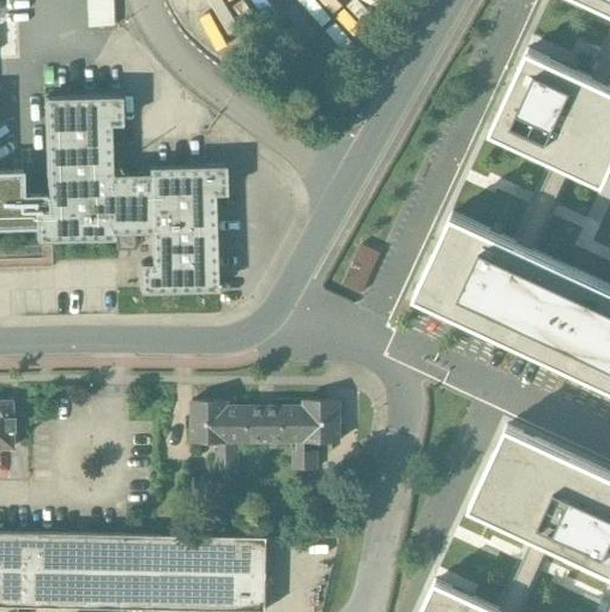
[(176,0),(204,33),(209,28),(205,22),(230,0),(176,0)]
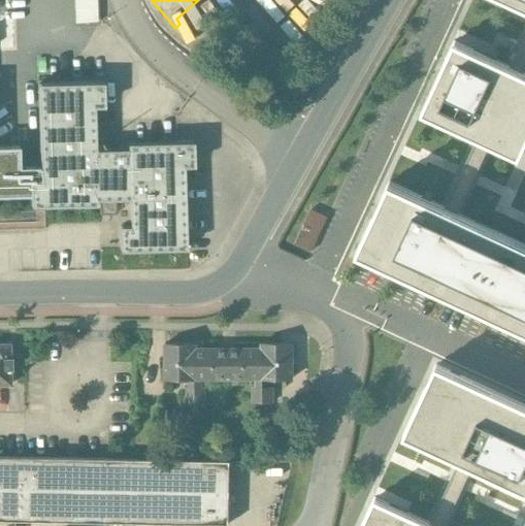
[(101,1),(81,3),(83,24),(101,23),(101,1)]
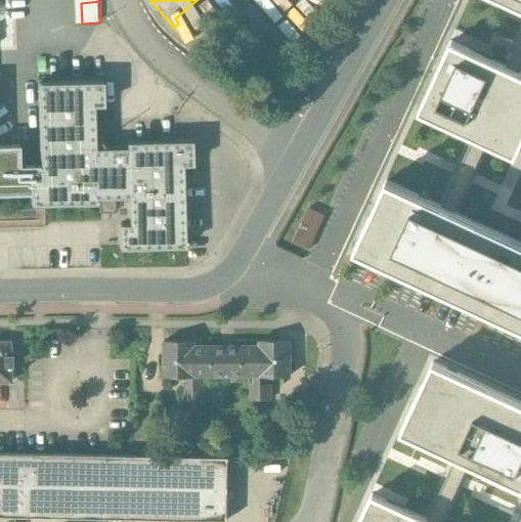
[(454,31),(422,102),(476,128),(493,135),(520,148),(520,61),(510,56),(454,31)]
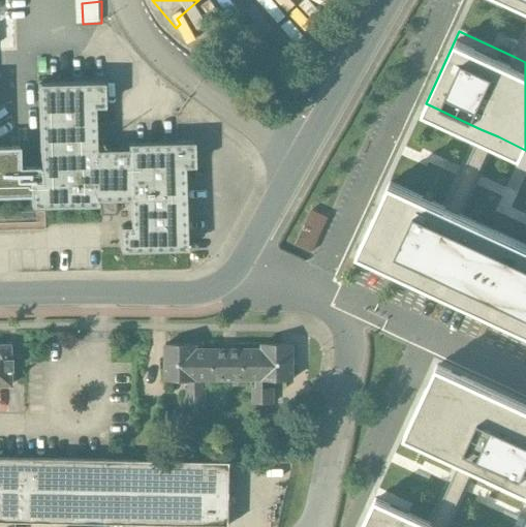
[(525,31),(516,53),(515,57),(525,62),(525,31)]
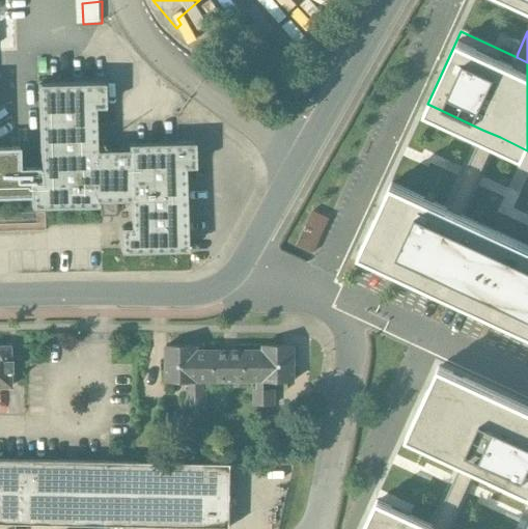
[(0,199),(34,198),(35,209),(100,207),(100,202),(134,201),(134,229),(123,230),(124,253),(189,251),(187,168),(197,168),(196,145),(132,147),(132,152),(98,154),(96,109),(107,108),(106,85),(42,87),(45,171),(43,171),(42,169),(23,170),(22,148),(0,149),(0,199)]
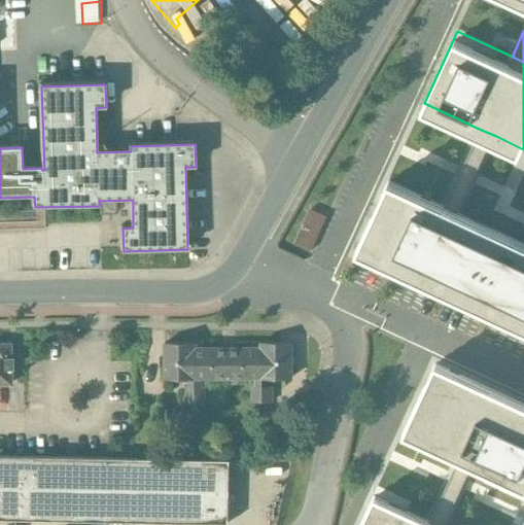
[(496,136),(479,129),(462,165),(445,208),(463,216),(479,172),(496,136)]
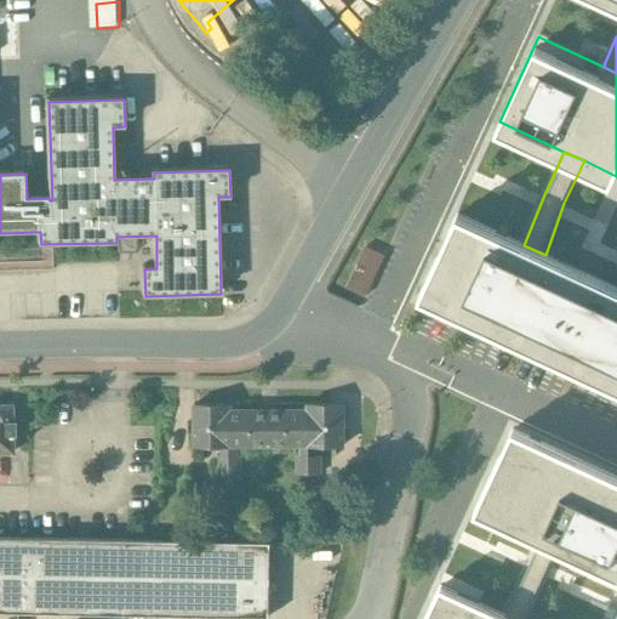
[(524,245),(458,216),(412,322),(616,410),(616,287),(546,255),(524,245)]
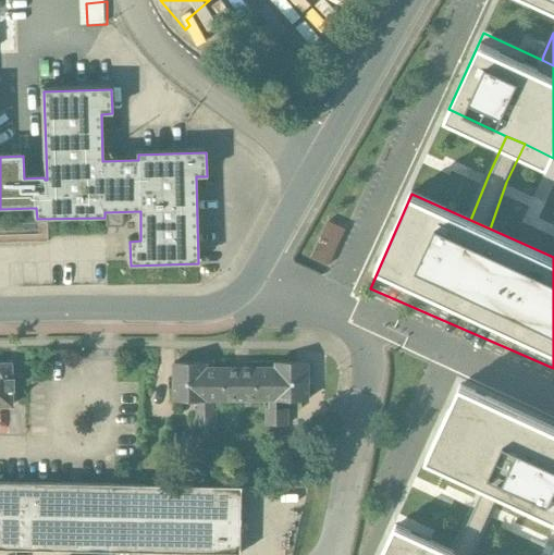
[(0,408),(14,408),(13,392),(14,392),(14,380),(13,380),(13,365),(0,365),(0,408)]
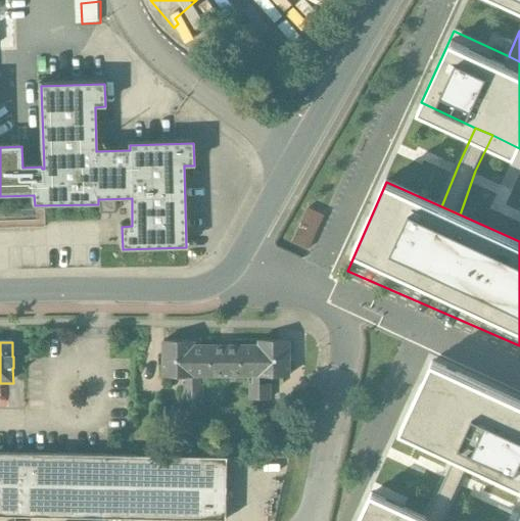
[(197,342),(167,342),(167,377),(292,377),(292,342),(263,342),(263,347),(196,347),(197,342)]
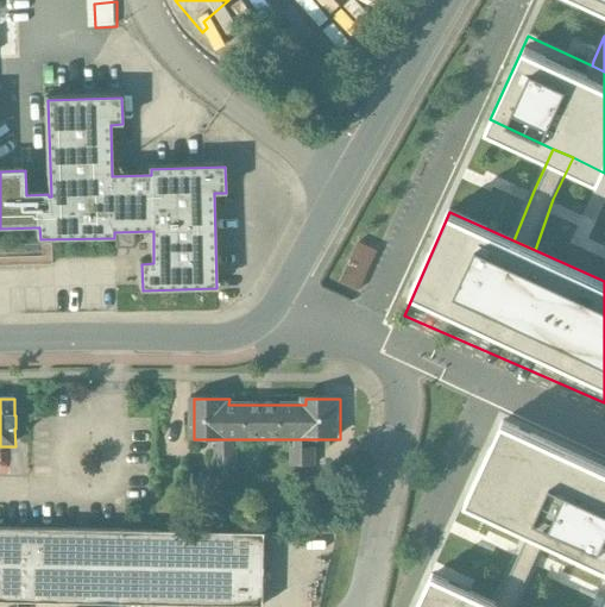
[(604,452),(509,408),(471,489),(533,518),(552,527),(603,551),(604,552),(604,452)]
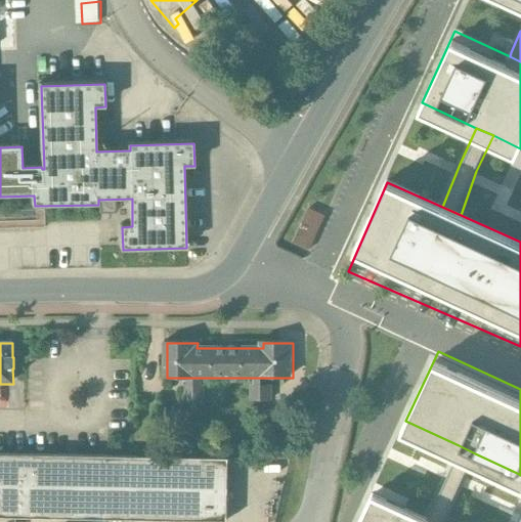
[(206,387),(187,387),(187,401),(196,401),(206,401),(206,387)]
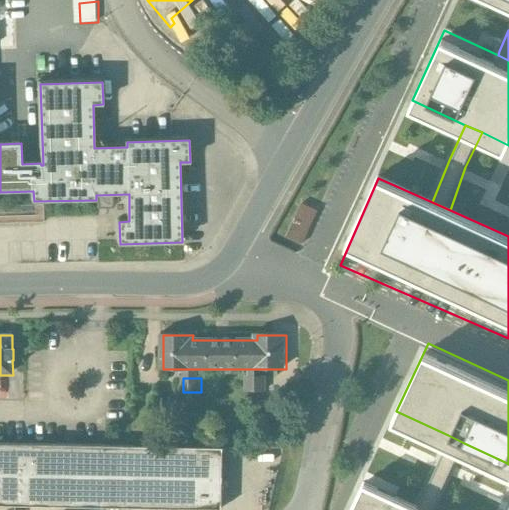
[(267,378),(248,378),(248,392),(267,392),(267,378)]
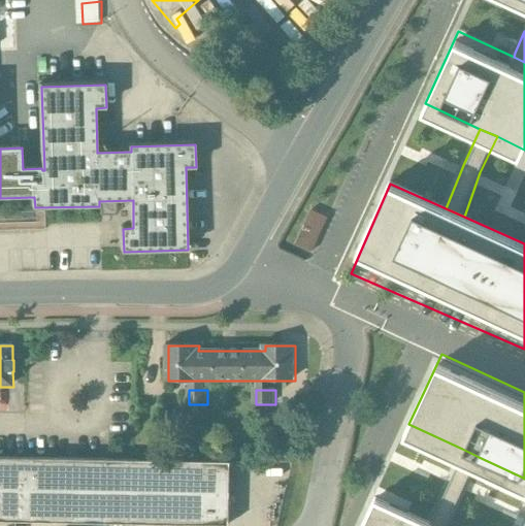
[(197,422),(197,404),(189,404),(189,421),(197,422)]
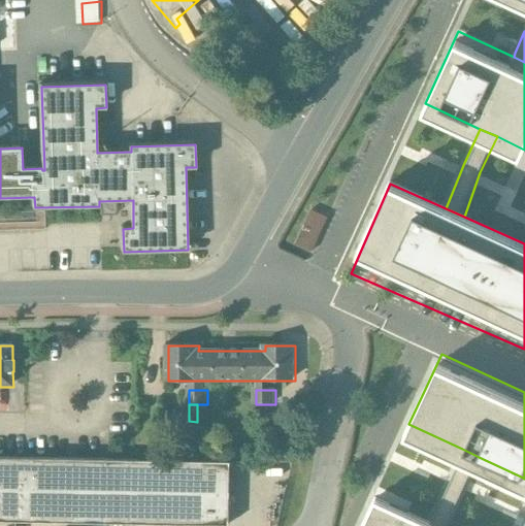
[(479,457),(462,449),(443,492),(433,511),(450,518),(458,499),(479,457)]
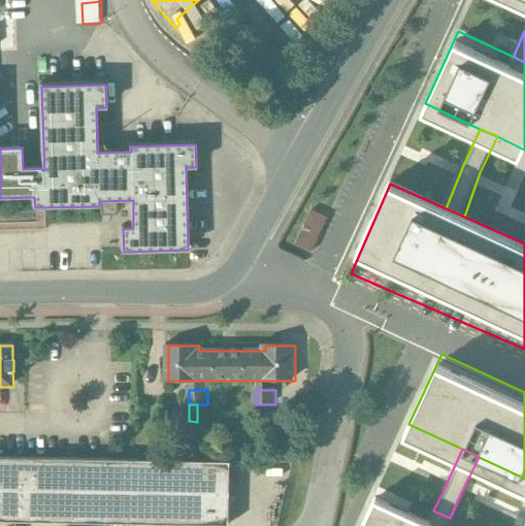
[(233,463),(0,459),(0,522),(139,525),(232,525),(233,463)]
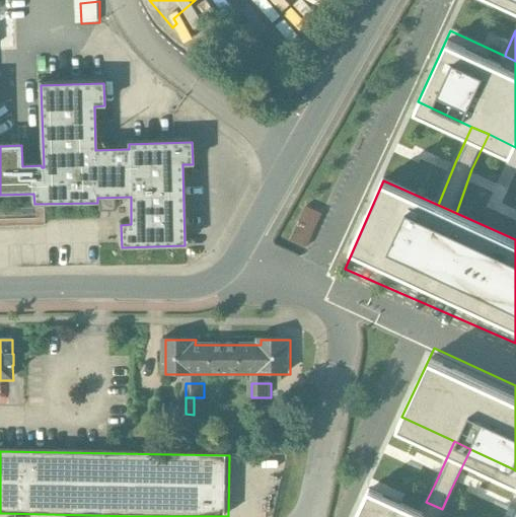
[(372,477),(354,516),(458,516),(442,509),(426,502),(372,477)]
